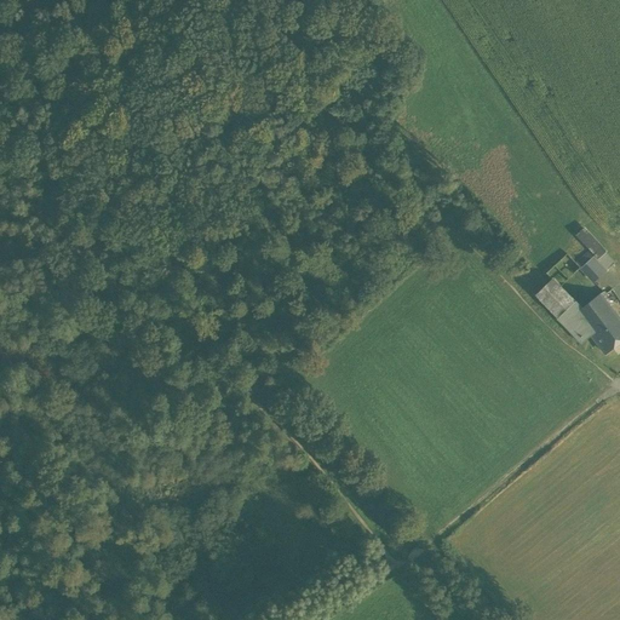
[(574,236),(589,251),(598,260),(603,254),(604,254),(581,230),(574,236)]
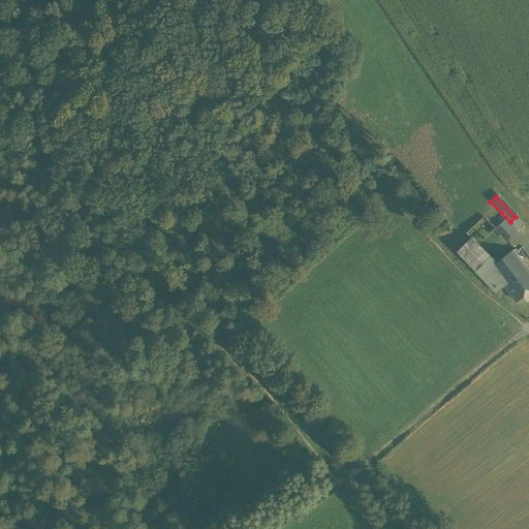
[(510,222),(502,214),(491,224),(495,228),(506,242),(519,230),(510,222)]
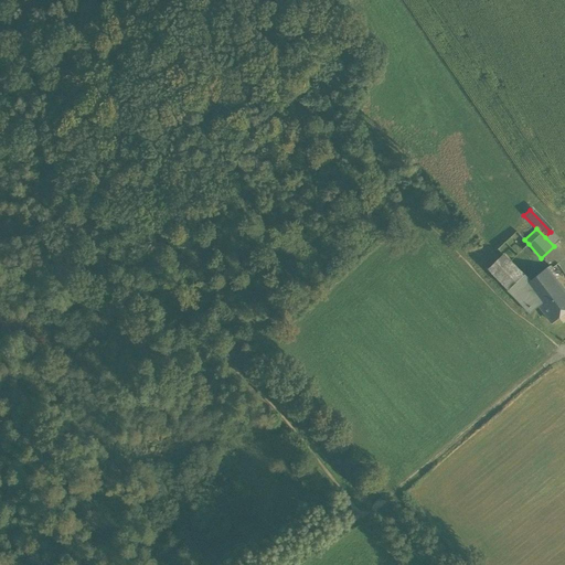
[(510,262),(529,244),(524,240),(516,232),(497,249),(502,255),(510,262)]
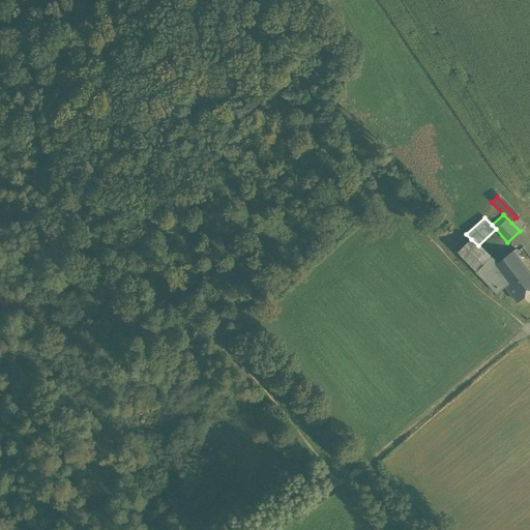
[(511,223),(520,231),(525,226),(521,223),(516,217),(511,223)]
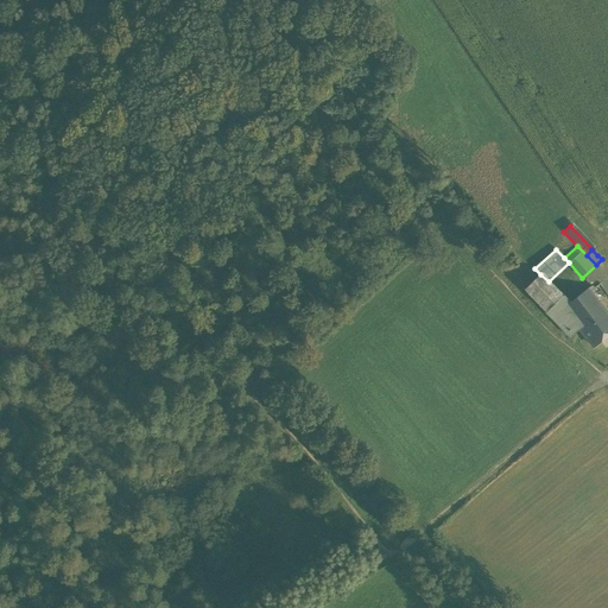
[(540,274),(524,290),(545,314),(563,297),(549,282),(540,274)]
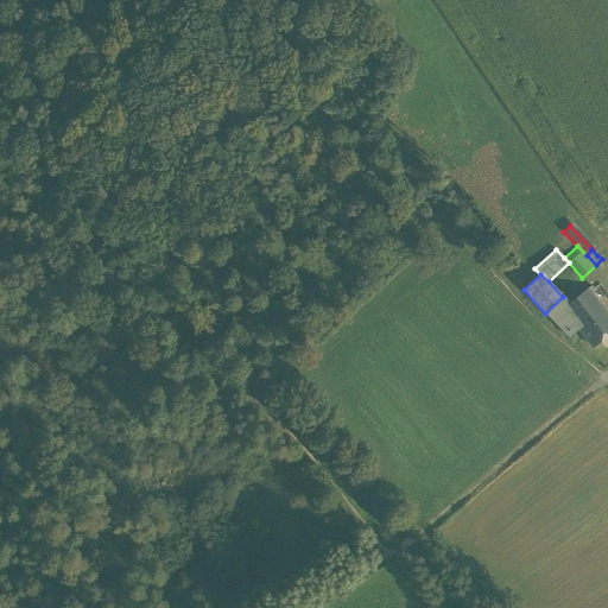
[(588,290),(570,304),(563,309),(578,329),(593,347),(607,335),(607,316),(606,314),(588,290)]
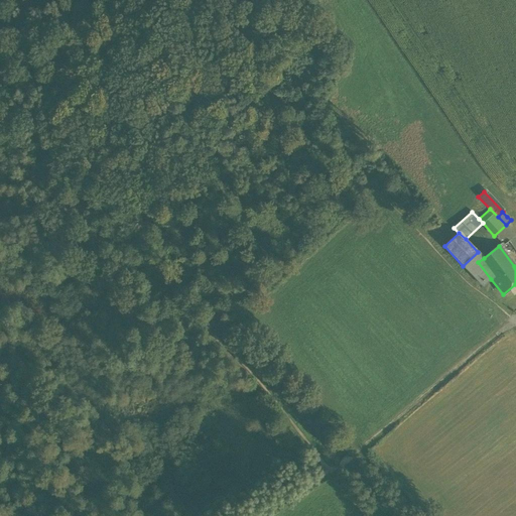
[(482,286),(491,279),(478,262),(484,258),(478,252),(463,266),(482,286)]
